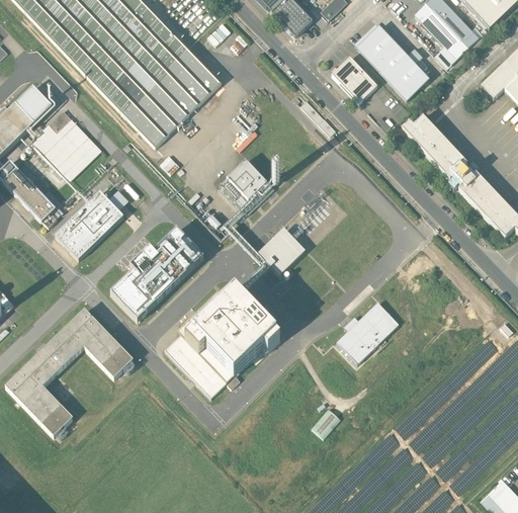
[(15,0),(155,145),(222,81),(144,0),(15,0)]
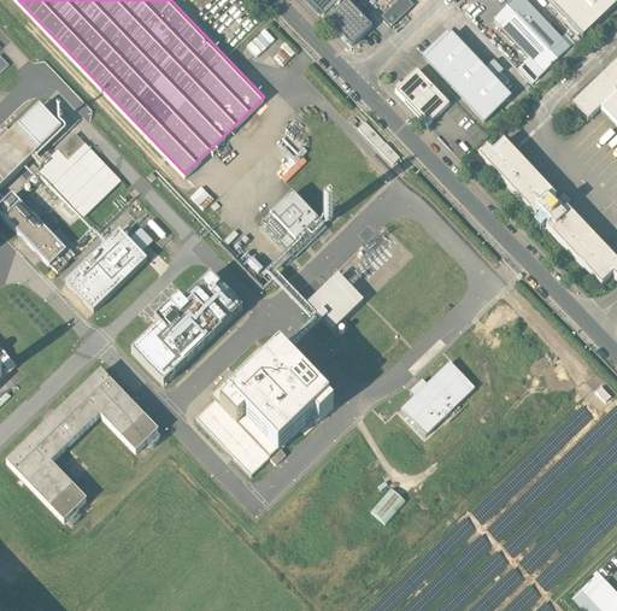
[(309,0),(352,43),(372,24),(350,0),(309,0)]
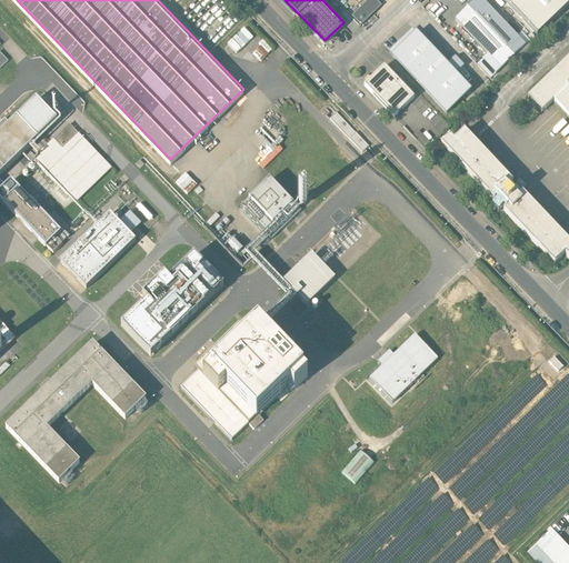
[(360,21),(381,1),(380,0),(363,0),(351,12),(360,21)]
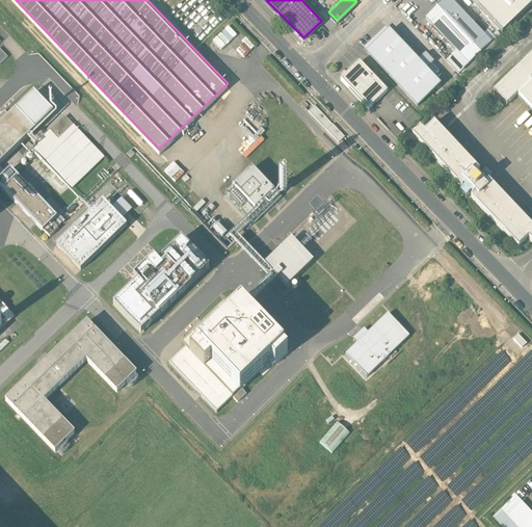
[(440,0),(425,14),(456,47),(469,59),(491,37),(455,0),(440,0)]
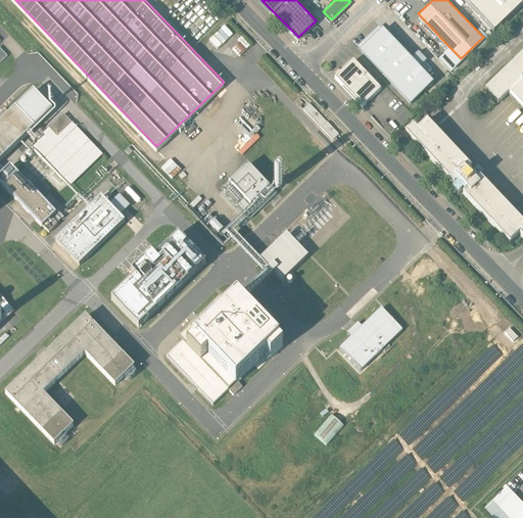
[(467,0),(493,28),(520,0),(467,0)]
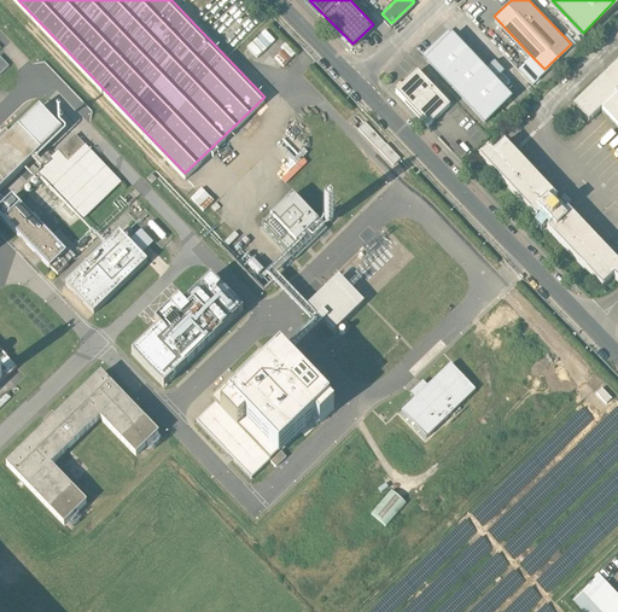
[(257,52),(280,31),(269,21),(248,41),(257,52)]
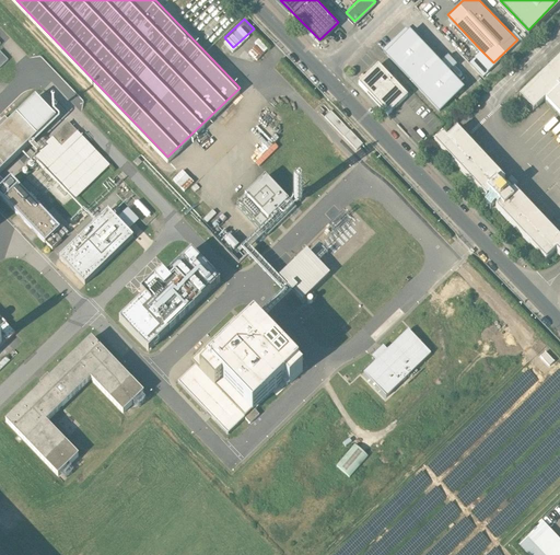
[(406,24),(382,47),(440,107),(464,84),(448,68),(456,60),(447,53),(440,60),(406,24)]
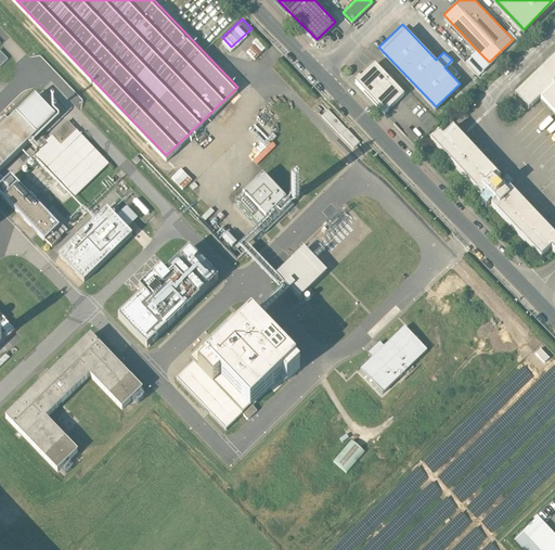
[(479,73),(489,62),(476,49),(465,59),(479,73)]
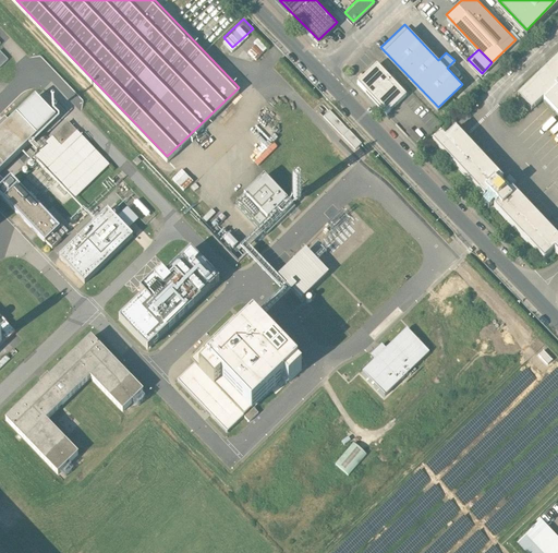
[(557,52),(518,92),(532,105),(543,95),(557,110),(557,52)]
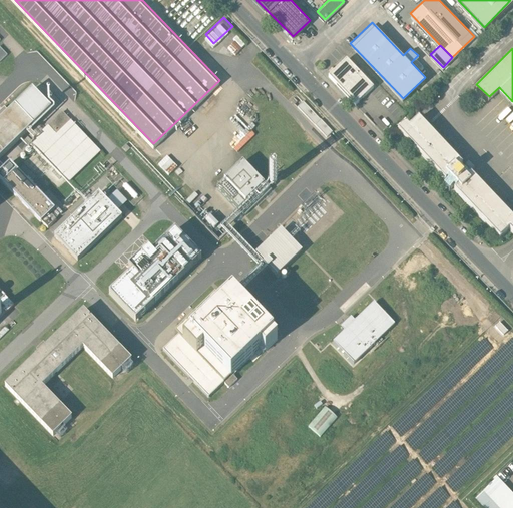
[(347,57),(329,74),(356,102),(374,85),(347,57)]
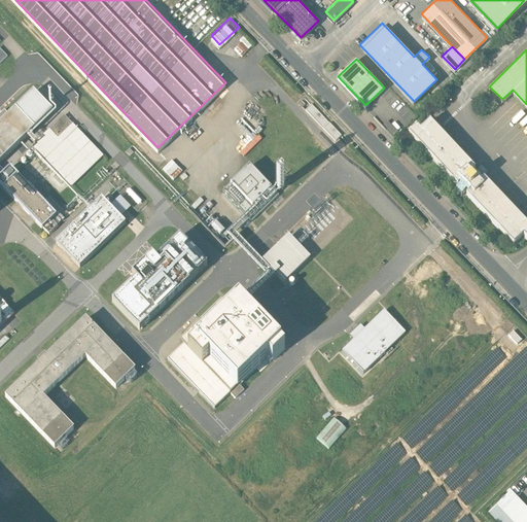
[(0,119),(0,159),(34,126),(34,125),(35,125),(53,108),(34,89),(15,105),(16,106),(15,106),(0,119)]
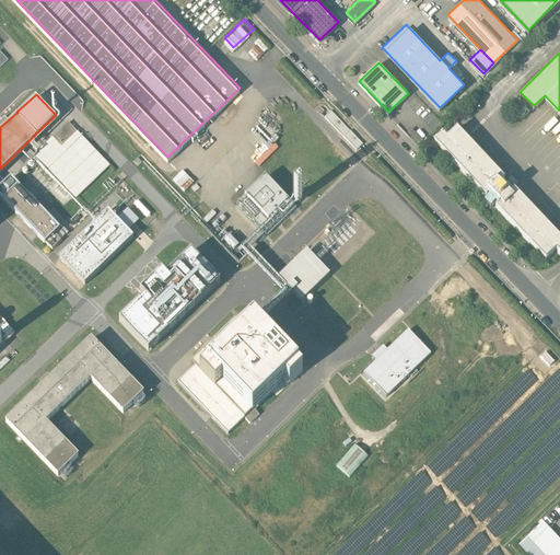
[(109,162),(68,118),(33,152),(74,195),(109,162)]
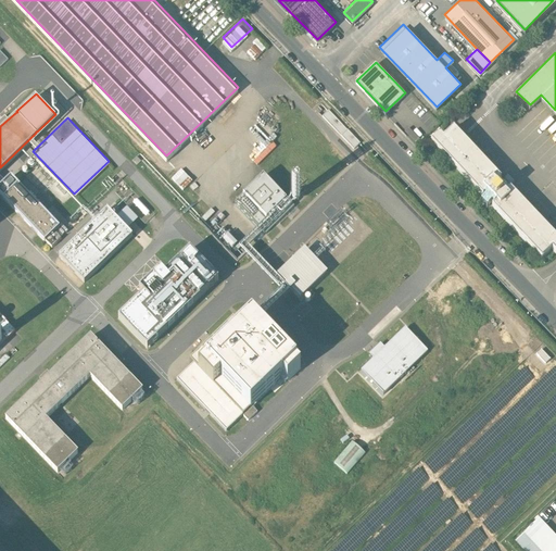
[(439,129),(431,137),(483,191),(483,190),(485,191),(481,197),(487,202),(492,198),(494,200),(492,201),(542,252),(552,242),(555,246),(555,230),(510,184),(508,186),(506,183),(509,179),(505,175),(502,178),(498,176),(501,174),(454,124),(443,134),(439,129)]
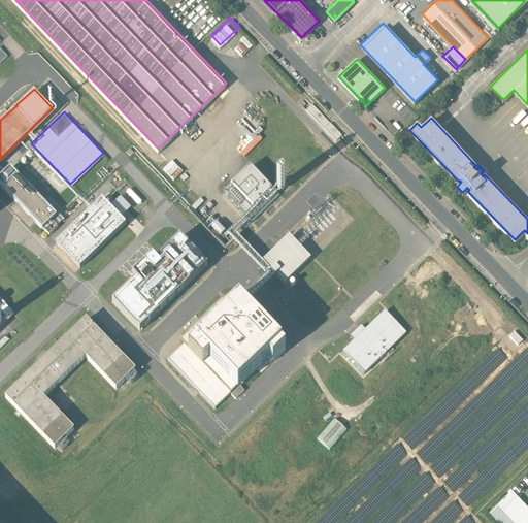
[(251,161),(250,161),(223,187),(253,218),(279,192),(251,161)]
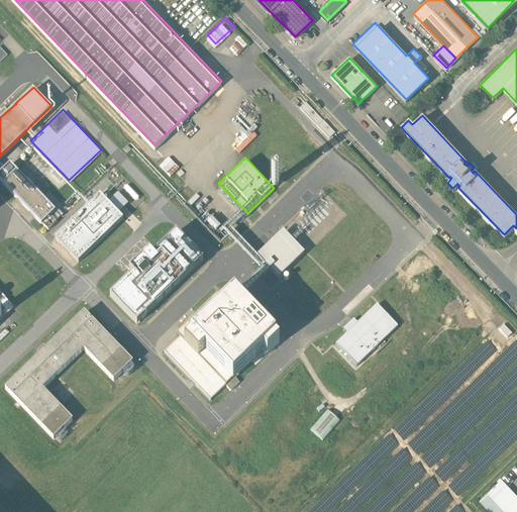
[(58,217),(52,211),(56,208),(56,206),(11,160),(10,160),(0,169),(0,176),(41,219),(42,219),(48,225),(58,217)]
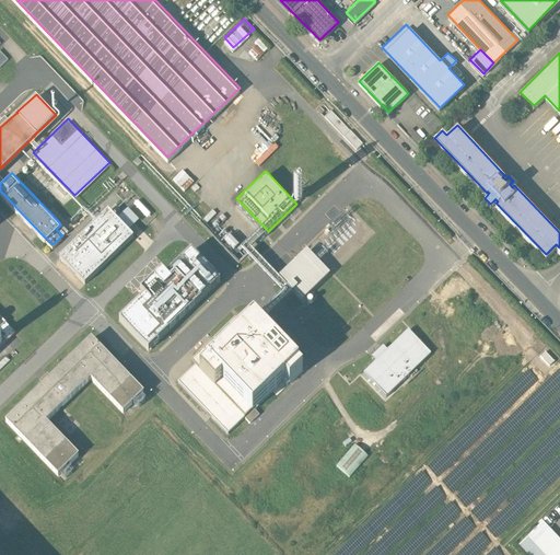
[(107,207),(60,253),(60,254),(84,279),(85,279),(133,233),(133,232),(108,207),(107,207)]
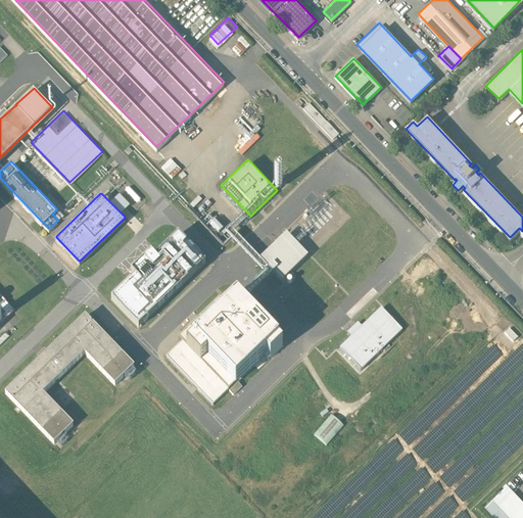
[(307,251),(286,229),(260,253),(282,276),(307,251)]
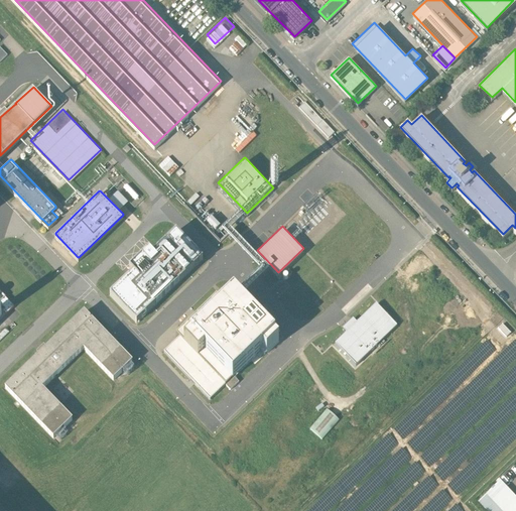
[(129,272),(110,290),(110,291),(136,318),(137,318),(203,255),(203,254),(176,228),(175,228),(157,245),(157,246),(153,250),(149,245),(148,245),(129,264),(129,265),(133,269),(129,273),(129,272)]
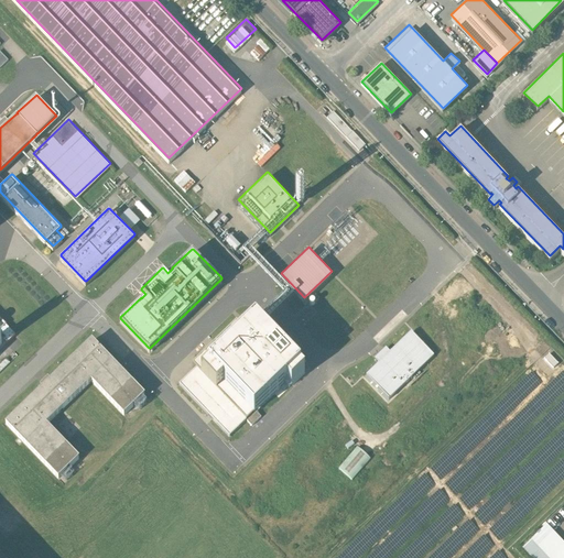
[(0,331),(7,339),(15,330),(6,320),(7,319),(0,313),(0,331)]
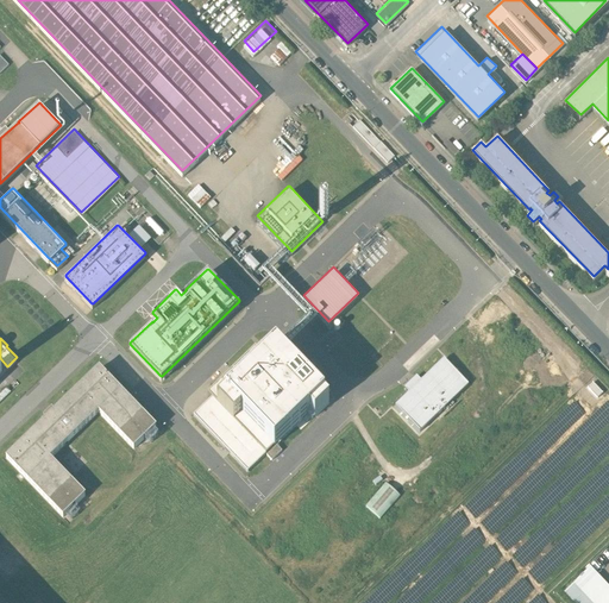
[(276,341),(275,341),(265,351),(256,341),(207,388),(212,393),(194,409),(194,410),(248,466),(311,406),(314,410),(328,397),(325,393),(325,391),(276,341)]
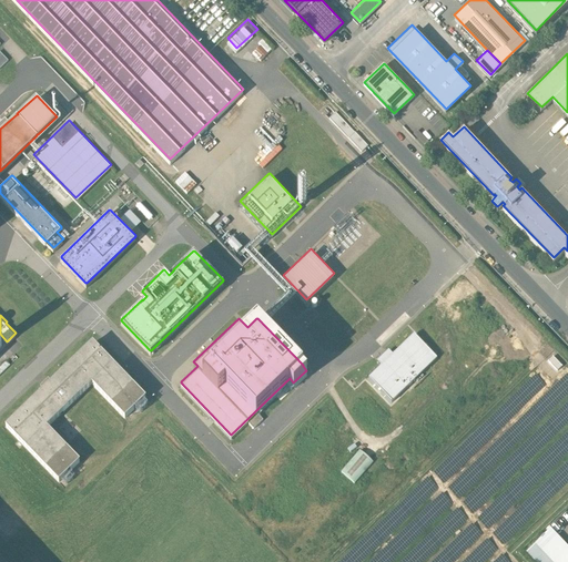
[(437,354),(414,330),(393,350),(388,346),(377,357),(382,361),(368,374),(392,397),(437,354)]
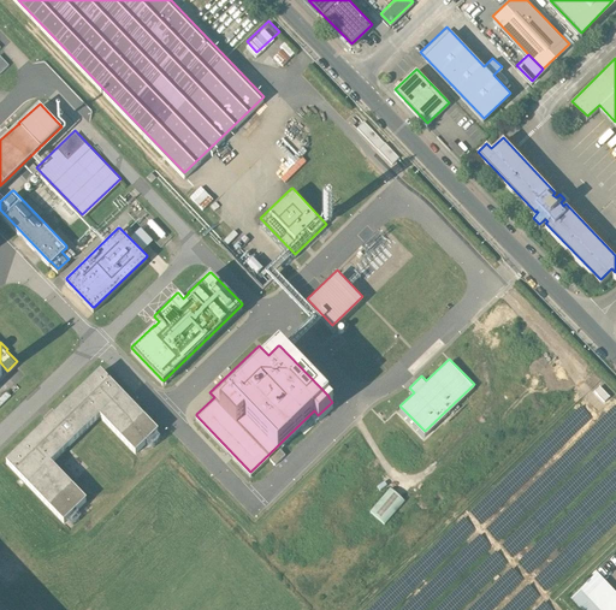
[(6,457),(64,517),(86,496),(51,459),(100,412),(135,448),(158,427),(100,367),(6,457)]
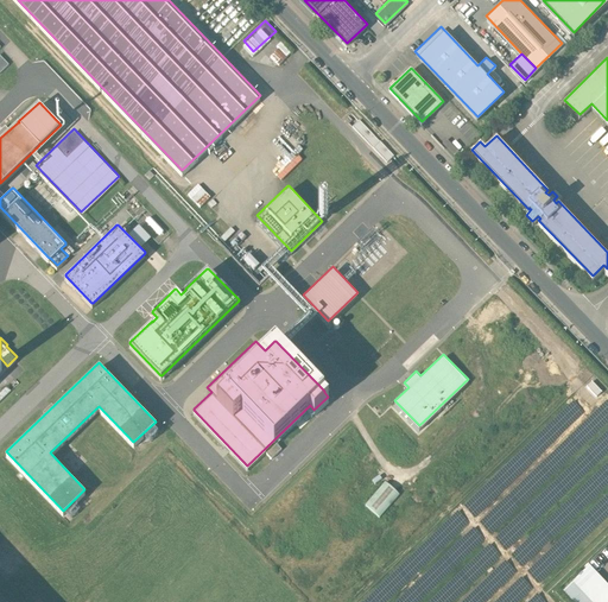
[(282,444),(276,439),(266,449),(271,454),(282,444)]
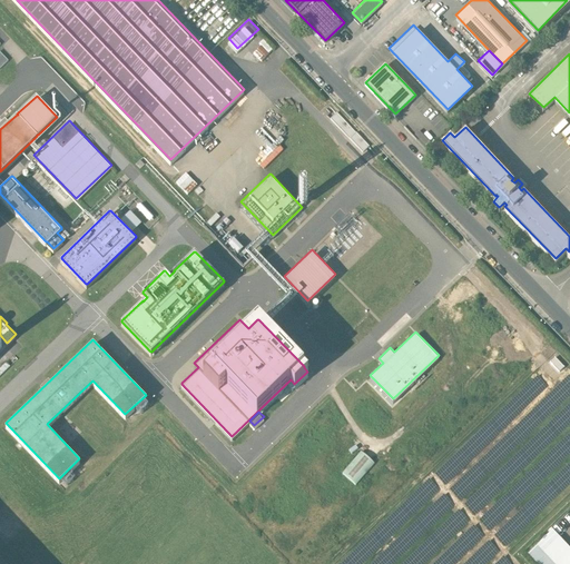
[(374,459),(361,447),(343,468),(355,480),(374,459)]
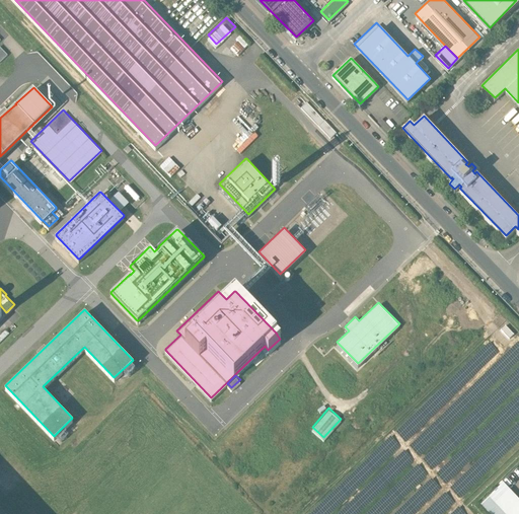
[(518,513),(518,496),(503,479),(488,493),(489,494),(480,502),(492,513),(518,513)]
